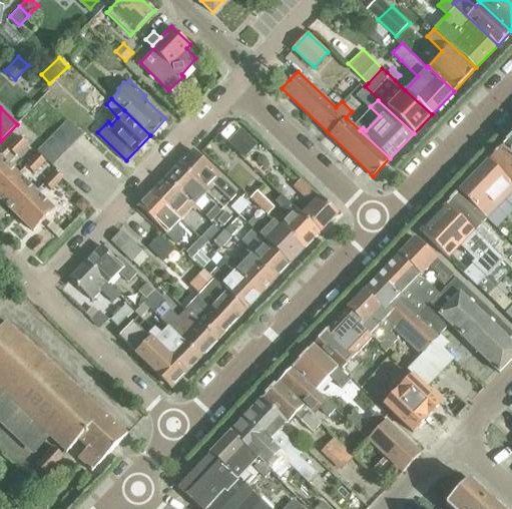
[(59,126),(75,141),(82,133),(67,118),(59,126)]
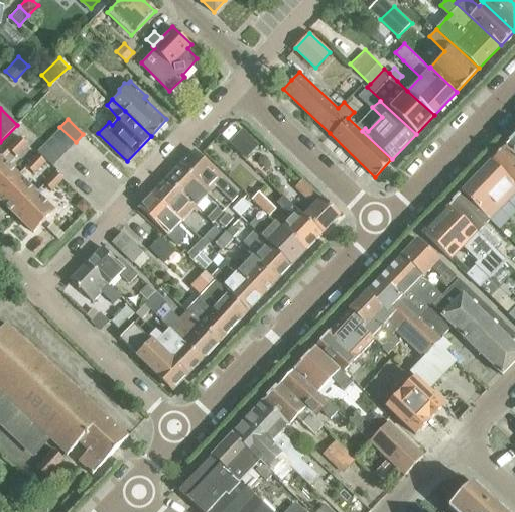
[(76,142),(59,127),(52,135),(68,149),(76,142)]
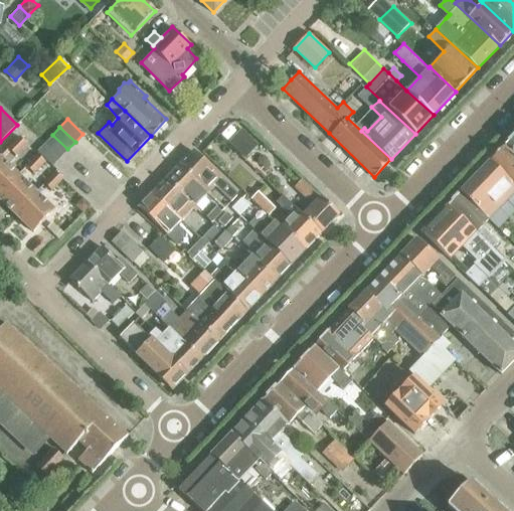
[(8,146),(15,153),(27,142),(20,134),(8,146)]
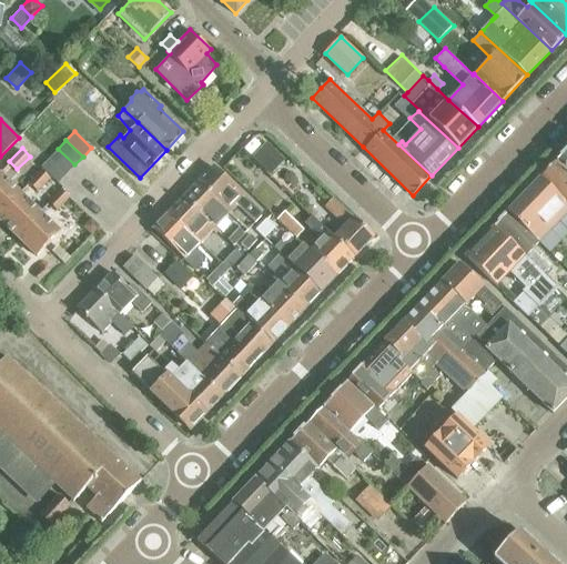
[(50,157),(67,173),(74,164),(58,149),(50,157)]
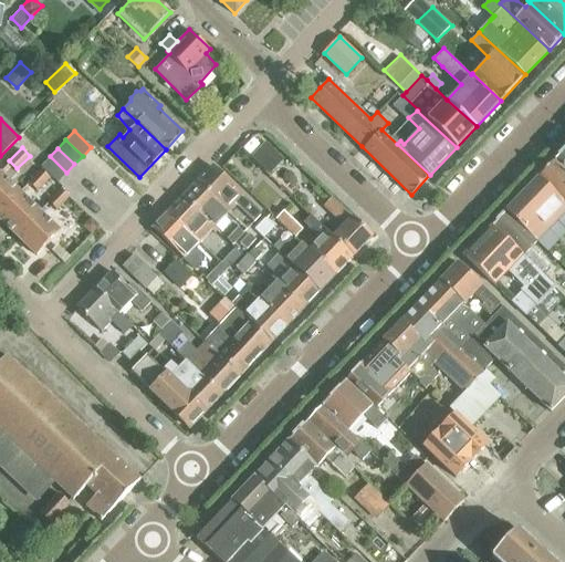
[(50,156),(41,165),(58,181),(66,173),(50,156)]
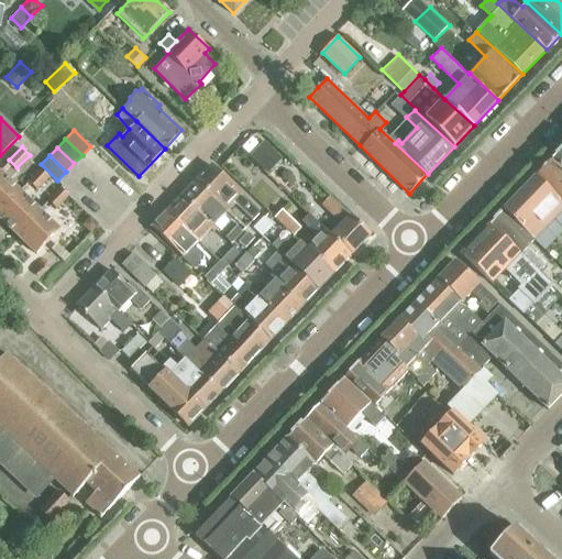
[(561,166),(553,157),(537,175),(561,200),(561,166)]
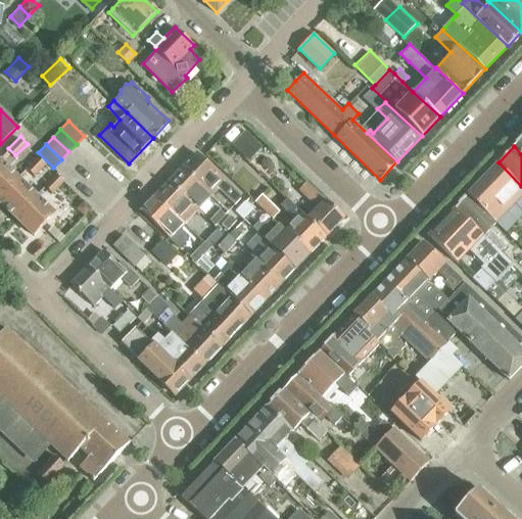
[(196,152),(183,166),(211,194),(219,186),(235,202),(240,196),(240,192),(225,180),(196,152)]
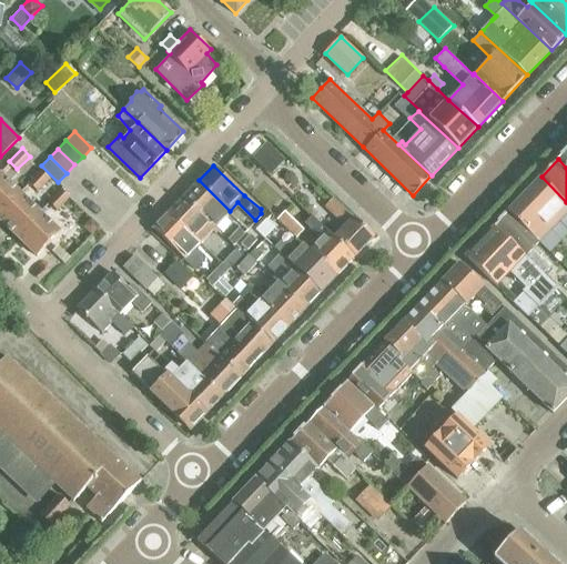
[(39,189),(50,177),(40,167),(28,179),(39,189)]
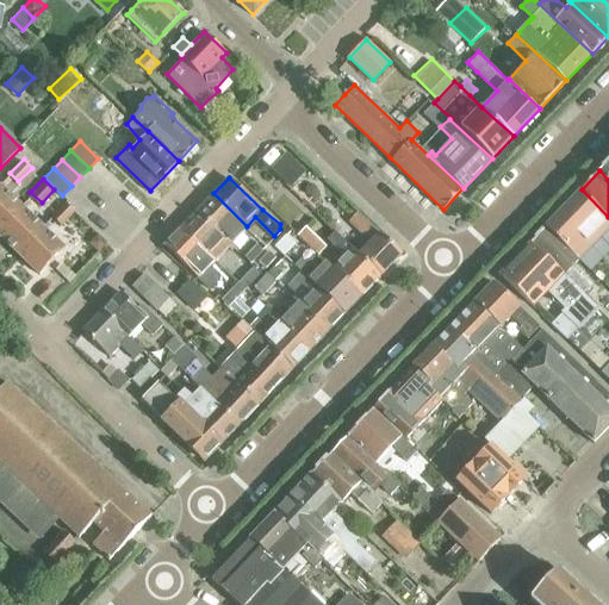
[(0,225),(20,204),(0,184),(0,225)]
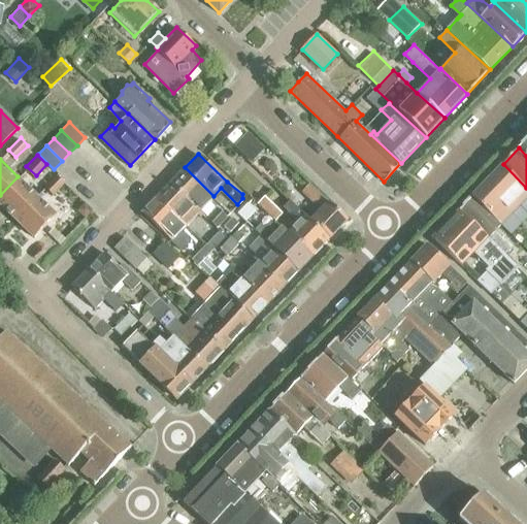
[(503,164),(473,195),(501,223),(526,195),(526,188),(503,164)]
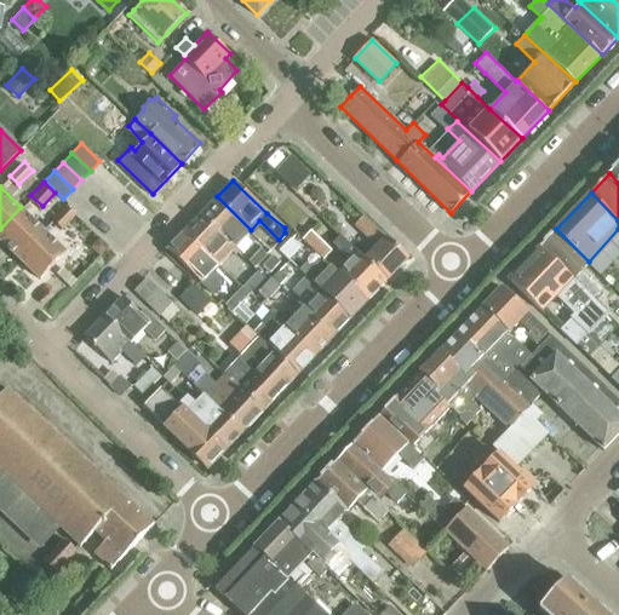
[(217,196),(201,213),(235,247),(251,230),(217,196)]
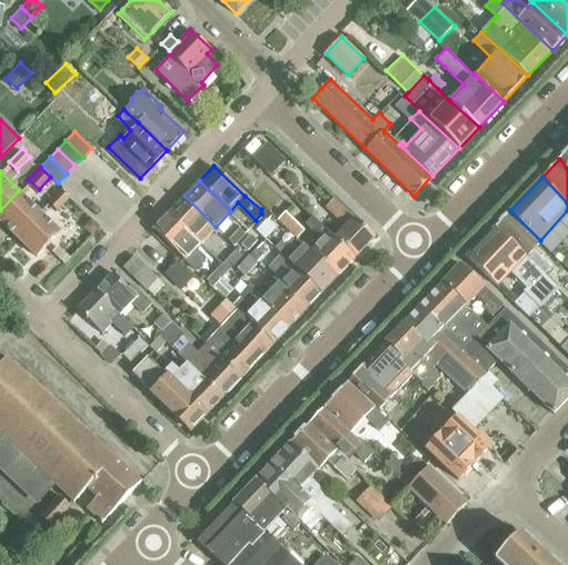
[(61,187),(49,201),(58,209),(71,196),(61,187)]
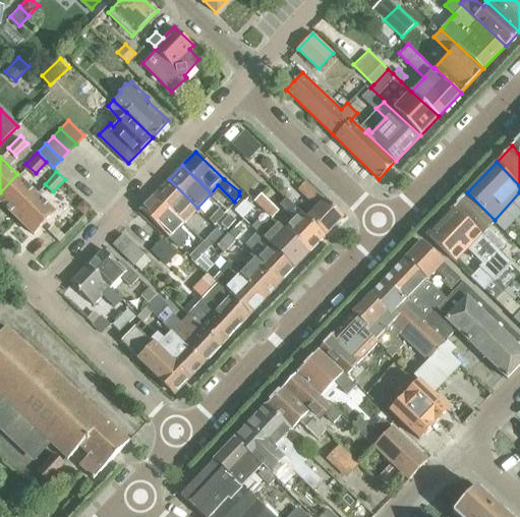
[(0,192),(0,199),(15,216),(36,193),(17,174),(0,192)]
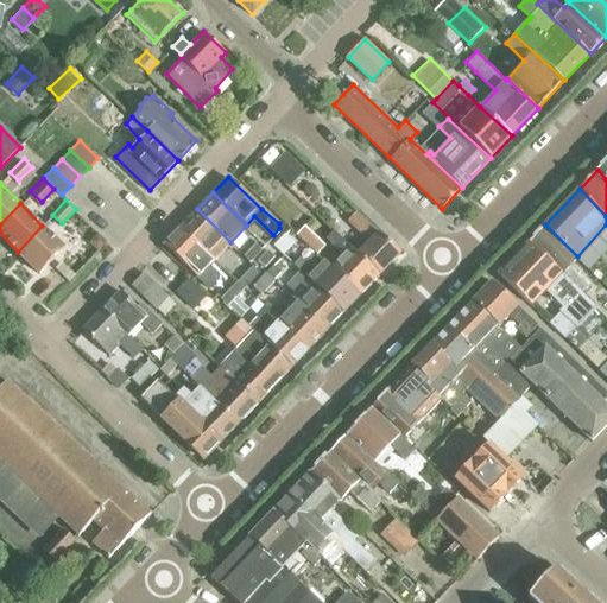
[(197,209),(182,226),(215,258),(231,242),(197,209)]
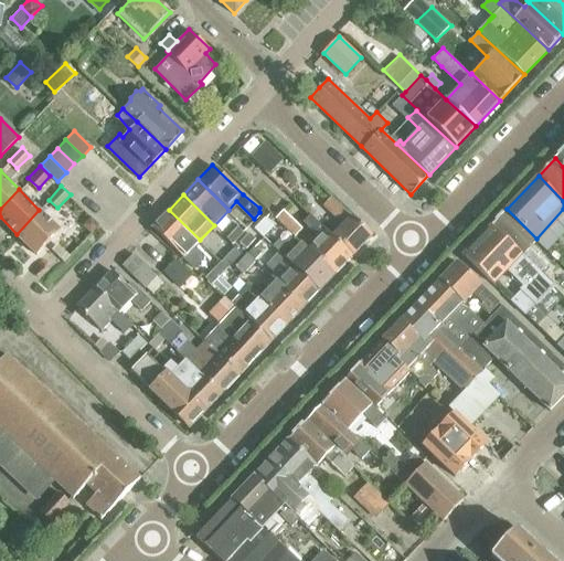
[(332,235),(353,254),(372,235),(331,196),(323,204),(343,223),(332,235)]
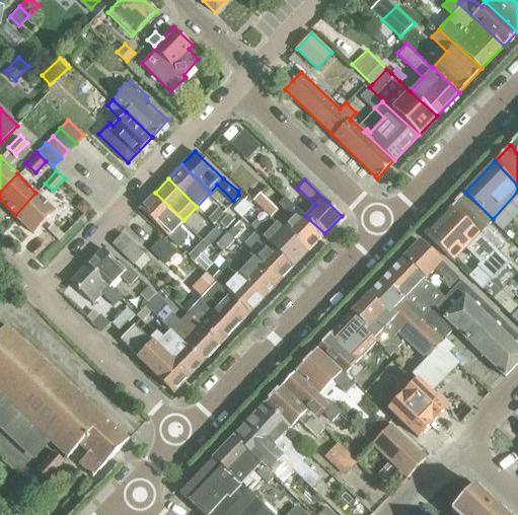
[(252,199),(271,216),(278,208),(260,191),(252,199)]
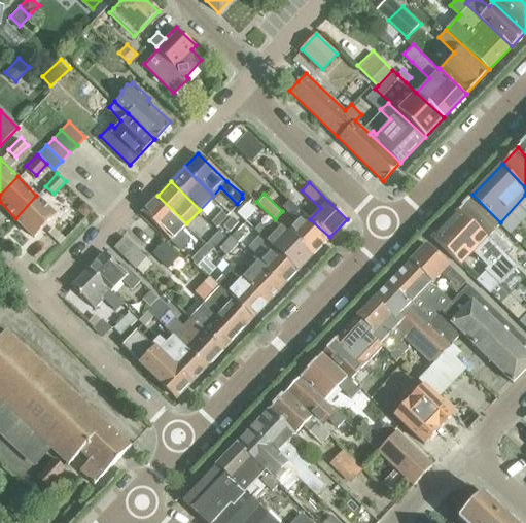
[(471,195),(460,207),(504,253),(512,245),(505,239),(503,240),(493,230),(500,222),(472,195),(471,195)]
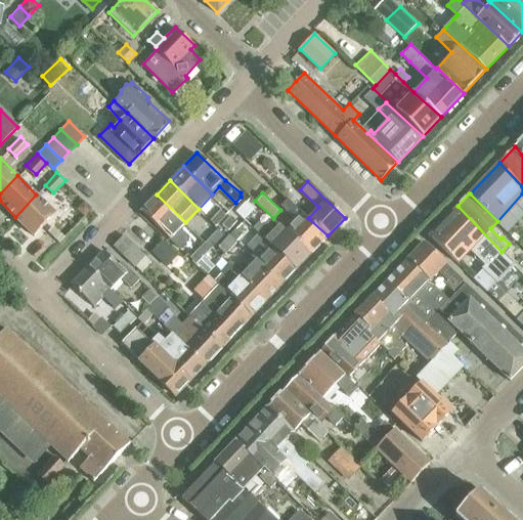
[(36,195),(15,217),(34,234),(55,213),(36,195)]
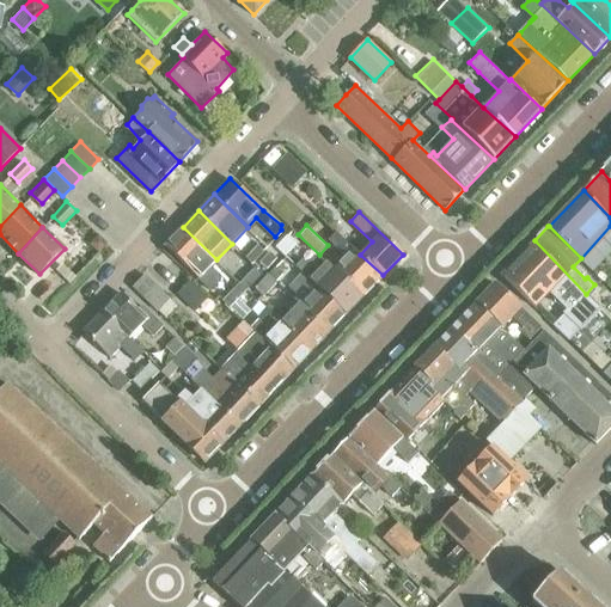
[(217,259),(183,227),(166,245),(200,277),(207,283),(211,287),(220,277),(217,273),(209,267),(217,259)]
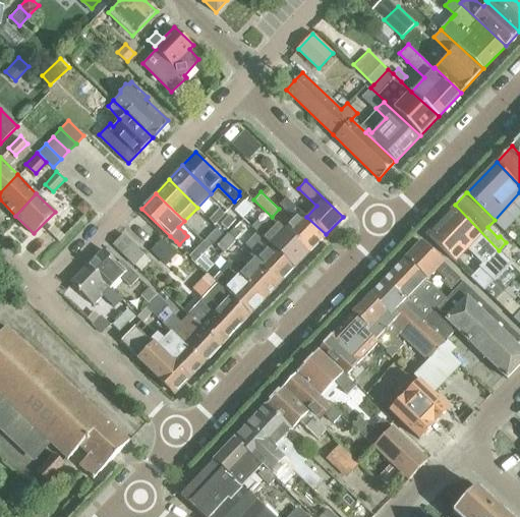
[(284,229),(308,252),(326,234),(306,217),(286,195),(280,203),(295,218),(284,229)]
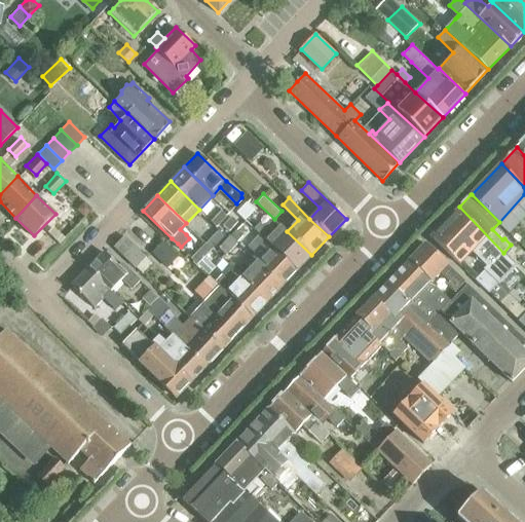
[(78,206),(77,208),(79,209),(85,215),(91,207),(84,200),(79,204),(78,206)]
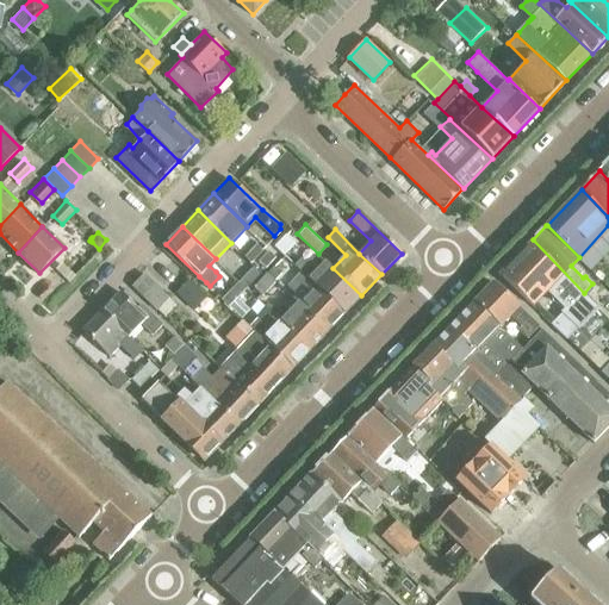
[(285,254),(291,259),(294,255),(287,248),(293,242),(285,234),(275,244),(285,254)]
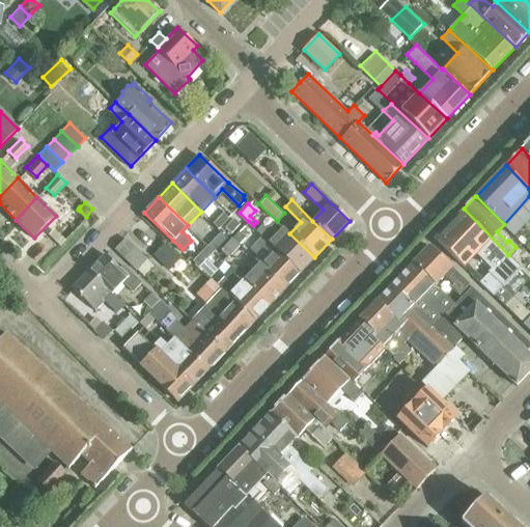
[(220,209),(210,219),(219,227),(228,217),(220,209)]
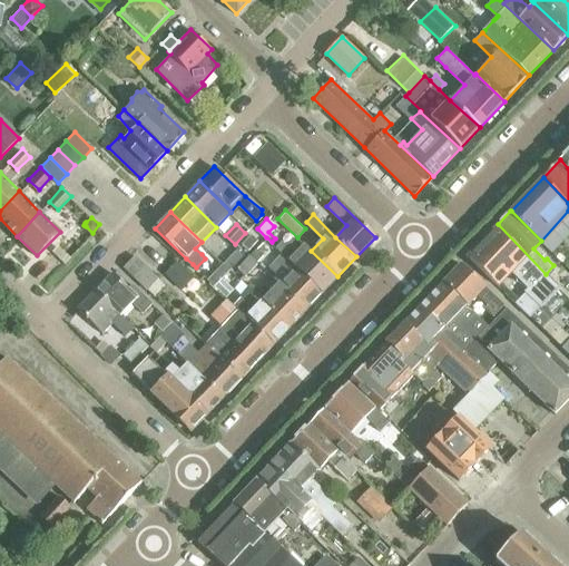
[(498,224),(468,256),(498,285),(508,275),(512,270),(530,288),(517,302),(529,315),(545,301),(559,286),(546,274),(498,224)]
